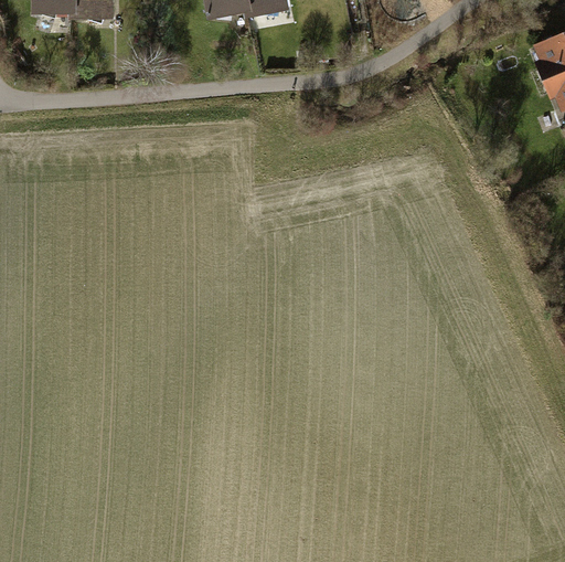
[(30,0),(31,14),(67,14),(74,14),(74,0),(30,0)]
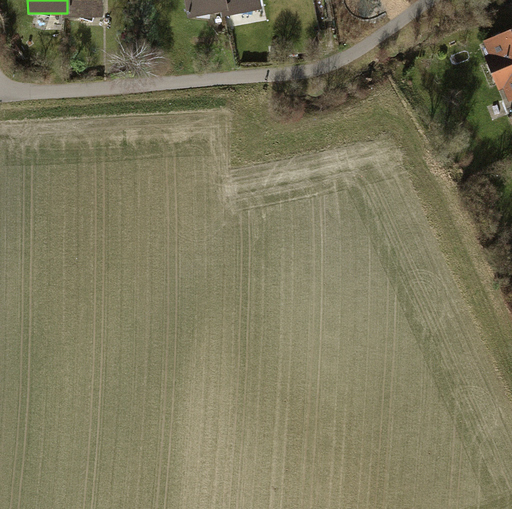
[(67,0),(67,13),(61,13),(61,17),(102,17),(101,0),(67,0)]
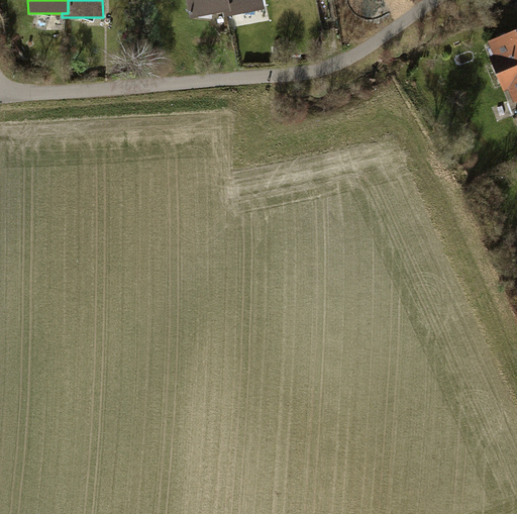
[(185,0),(189,18),(222,11),(228,10),(226,0),(185,0)]
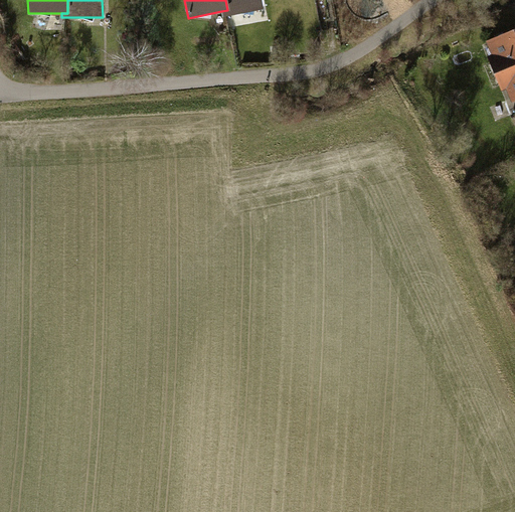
[(225,0),(227,10),(221,11),(222,16),(263,9),(262,0),(225,0)]
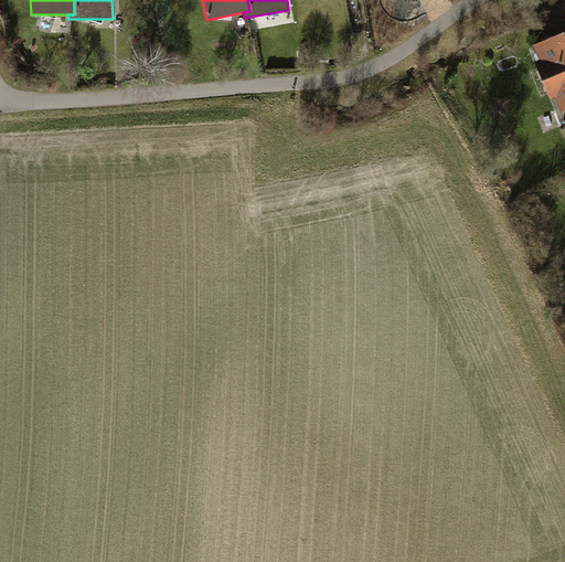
[(564,30),(534,44),(562,112),(564,109),(564,30)]
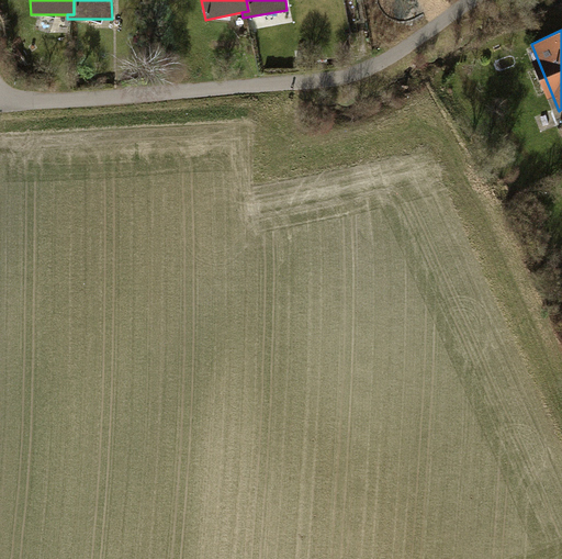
All buildings are outlined.
